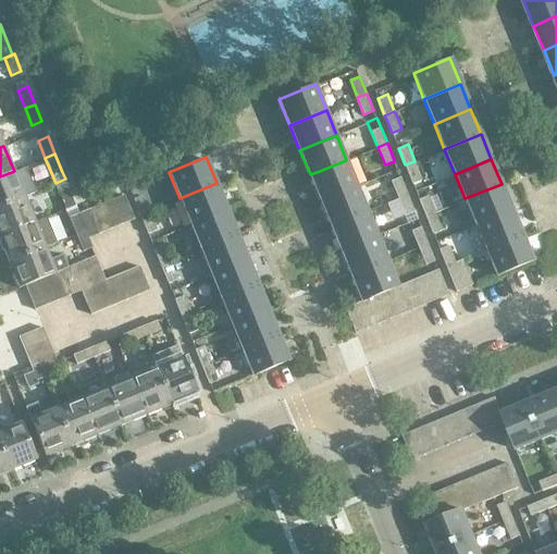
[(346,160),(317,172),(310,174),(320,199),(357,184),(346,160)]
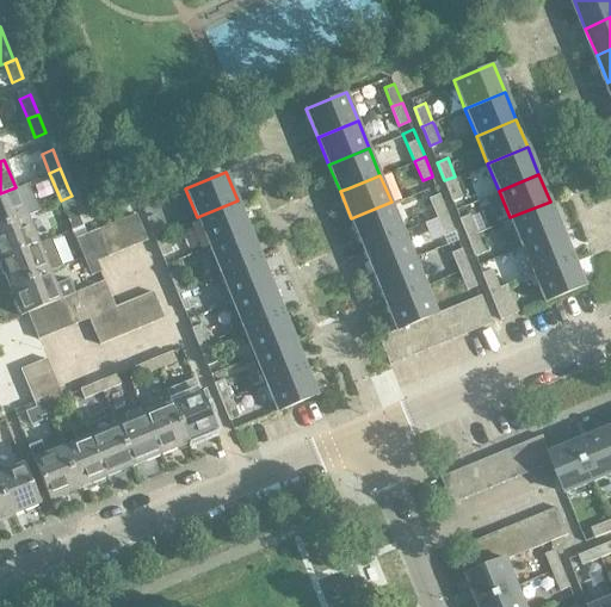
[(444,180),(448,189),(452,200),(462,196),(455,177),(444,180)]
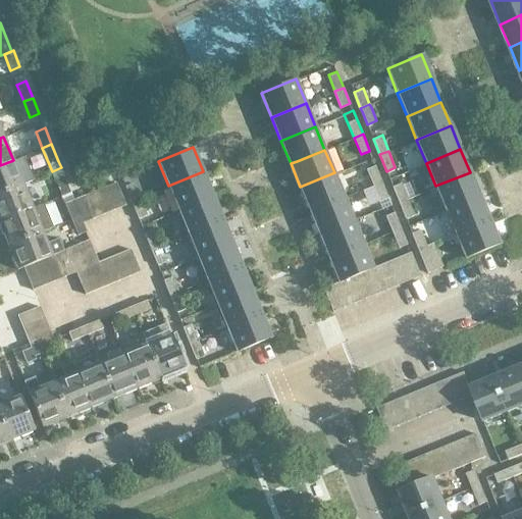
[(25,155),(13,160),(0,165),(0,193),(22,184),(35,178),(25,155)]
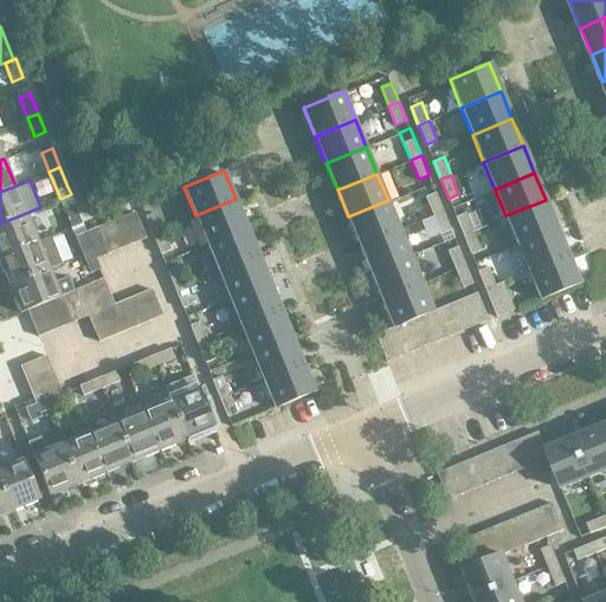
[(433,214),(443,209),(436,191),(425,195),(433,214)]
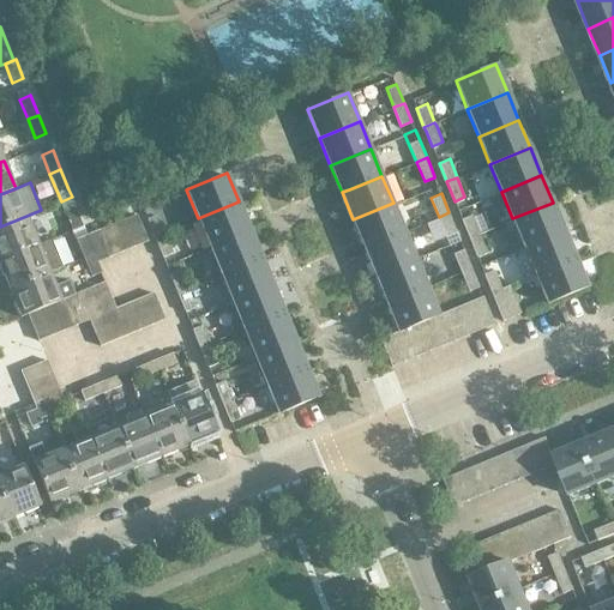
[(82,224),(72,197),(61,201),(72,229),(82,224)]
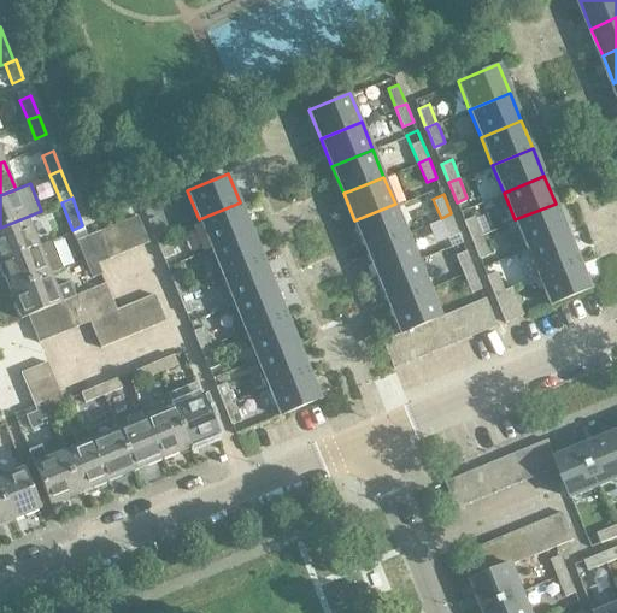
[(240,202),(199,219),(210,247),(251,230),(240,202)]
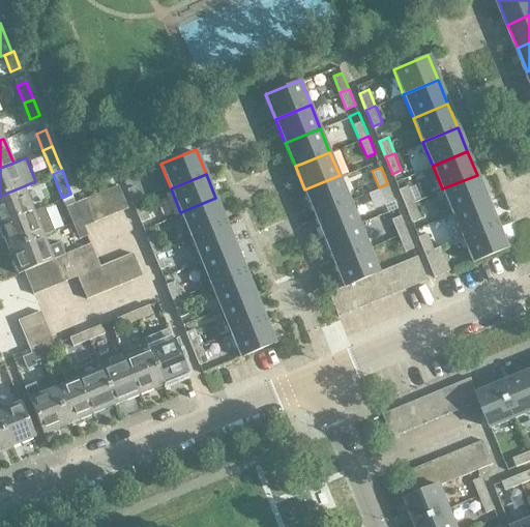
[(340,175),(304,189),(315,213),(349,199),(340,175)]
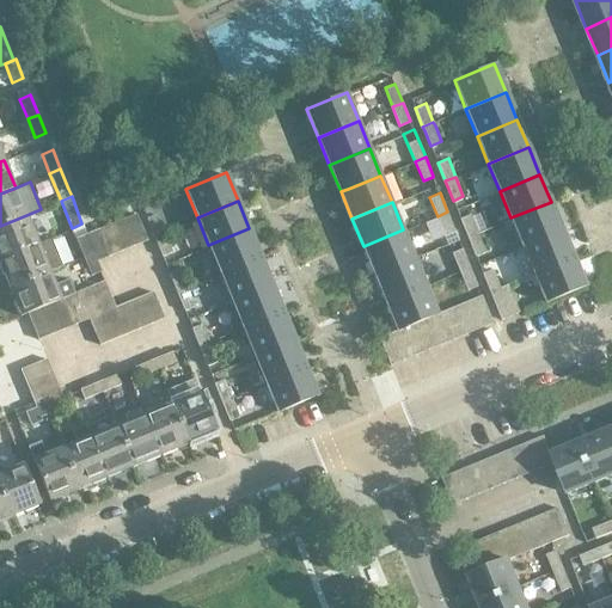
[(551,202),(510,217),(521,245),(562,229),(551,202)]
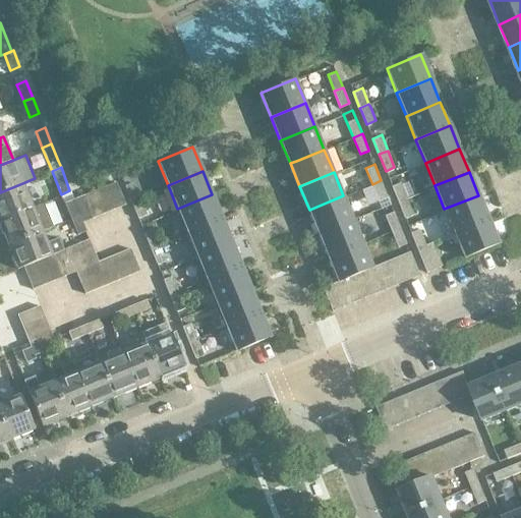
[(379,199),(387,196),(388,196),(381,180),(372,184),(379,199)]
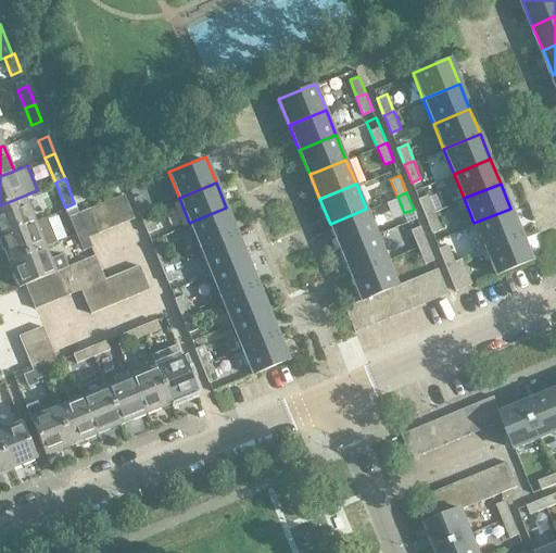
[(140,214),(150,210),(142,193),(133,198),(140,214)]
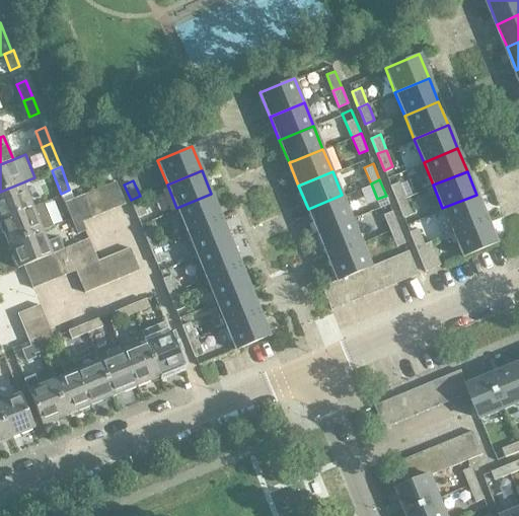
[(390,185),(396,201),(405,197),(398,180),(390,185)]
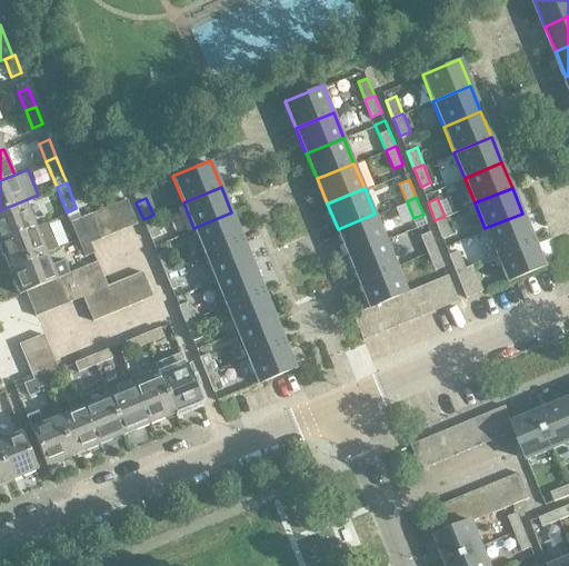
[(25,200),(0,210),(0,239),(36,226),(25,200)]
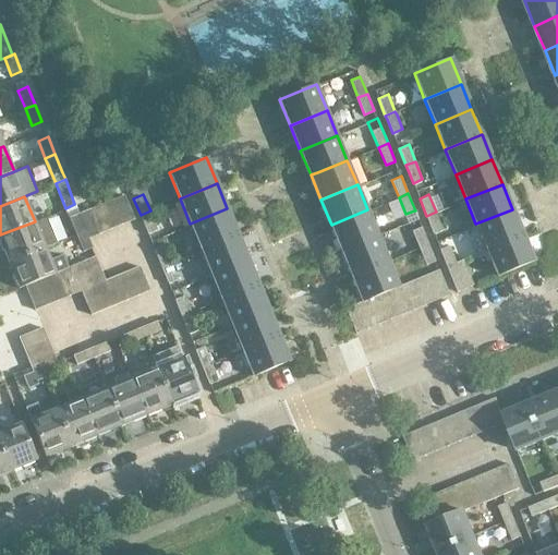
[(124,196),(113,201),(123,225),(134,220),(124,196)]
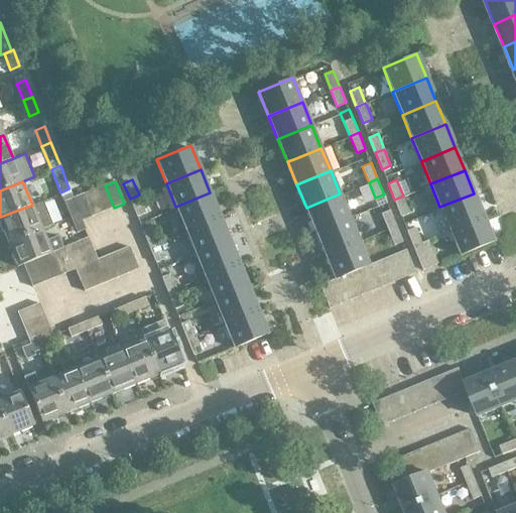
[(105,185),(94,189),(103,213),(114,208),(105,185)]
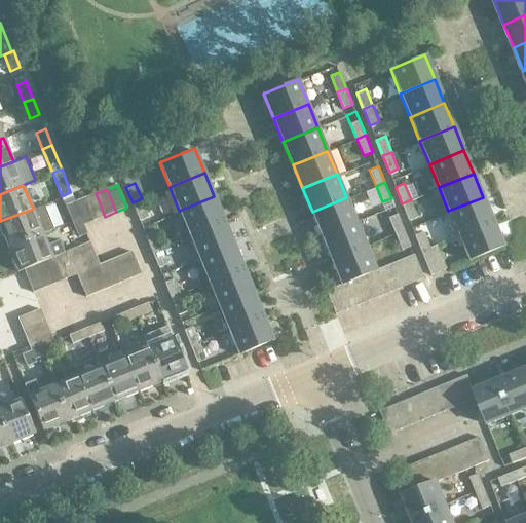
[(85,197),(74,202),(70,192),(62,196),(72,220),(80,216),(83,225),(95,221),(85,197)]
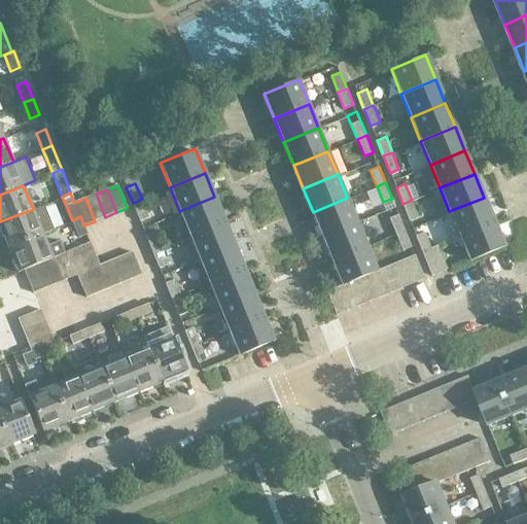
[(96,194),(85,198),(95,221),(105,217),(96,194)]
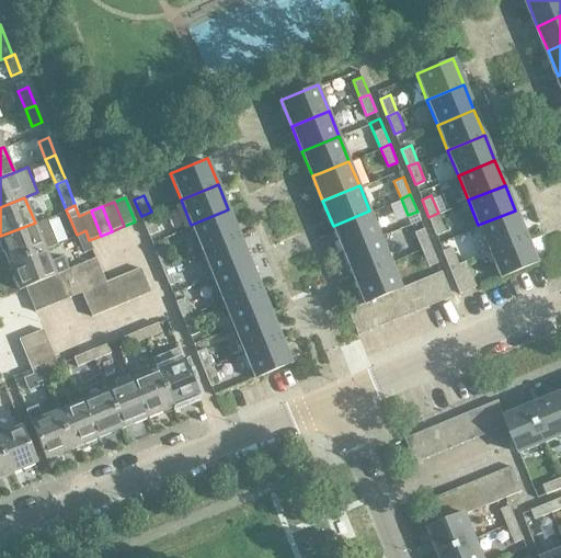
[(228,209),(191,225),(202,250),(238,235),(228,209)]
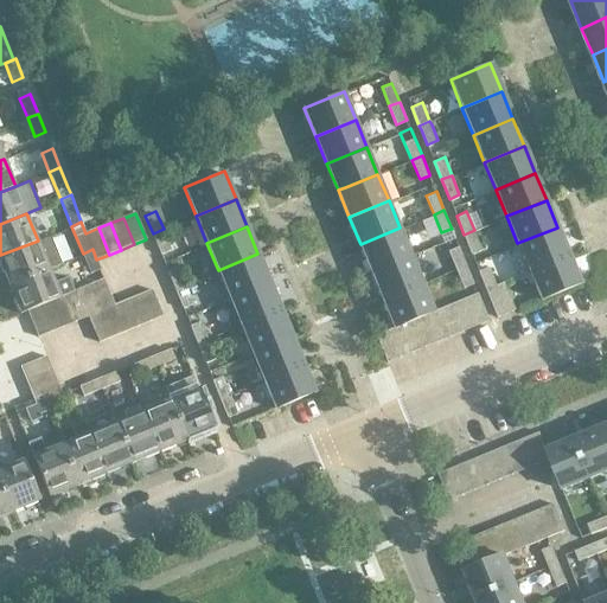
[(400,228),(360,244),(371,271),(411,255),(400,228)]
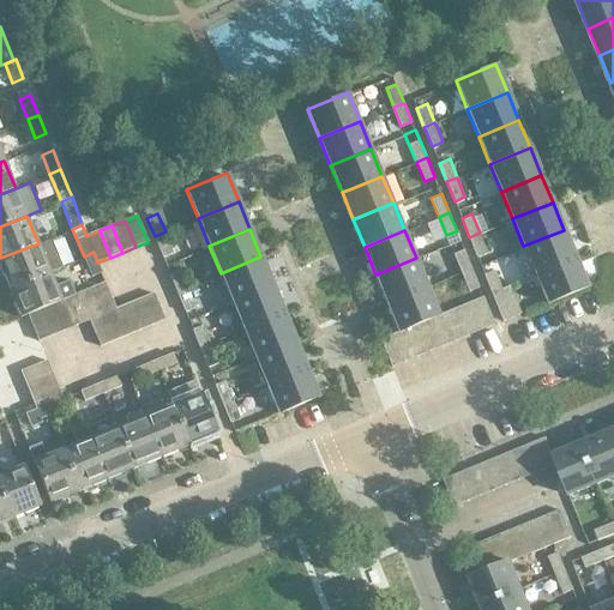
[(564,230),(523,246),(535,273),(575,258),(564,230)]
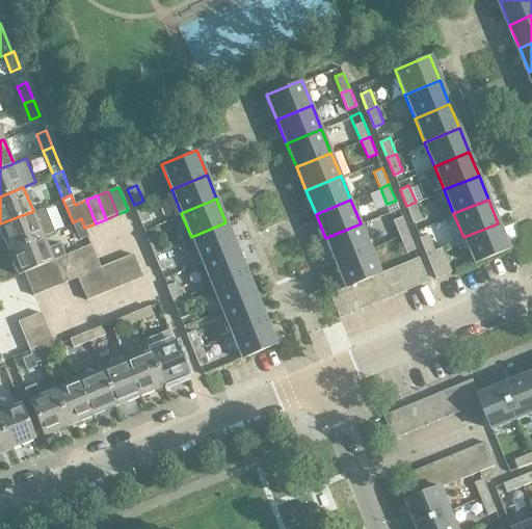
[(140,221),(141,221),(150,218),(143,201),(134,205),(140,221)]
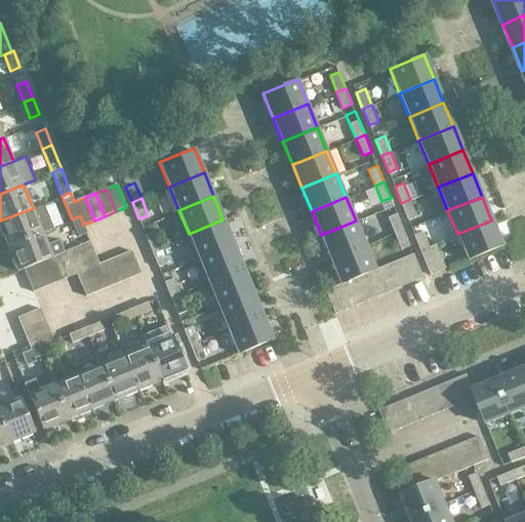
[(401,203),(408,218),(416,215),(410,199),(401,203)]
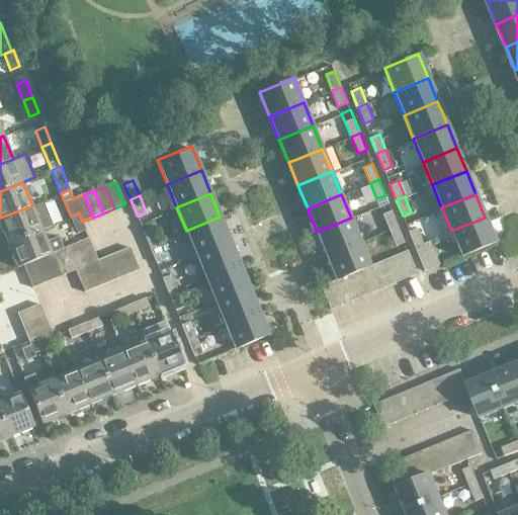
[(44,200),(32,205),(0,218),(0,223),(8,242),(41,229),(53,224),(44,200)]
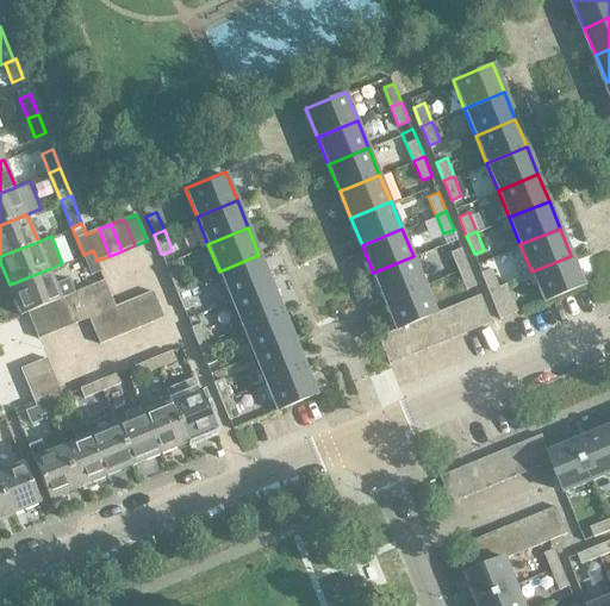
[(458,269),(468,266),(461,247),(450,250),(458,269)]
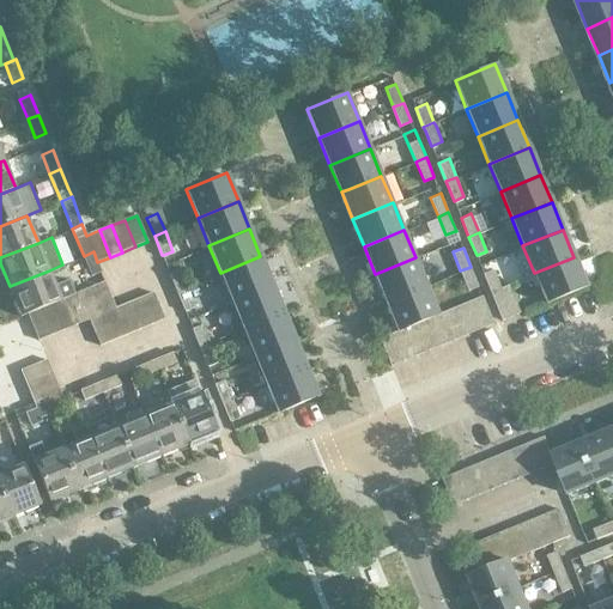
[(104,280),(97,262),(93,251),(84,256),(95,284),(104,280)]
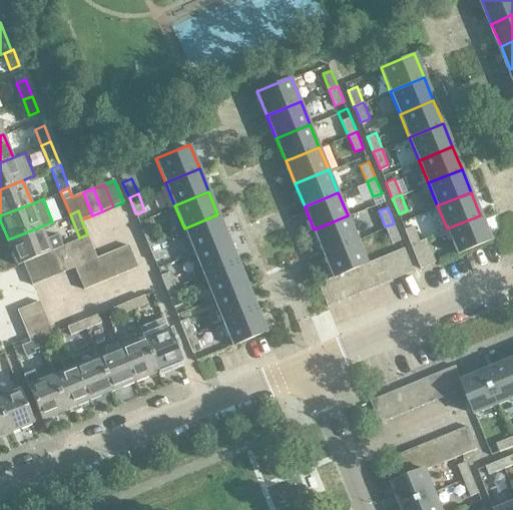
[(217,214),(184,228),(193,251),(227,237),(217,214)]
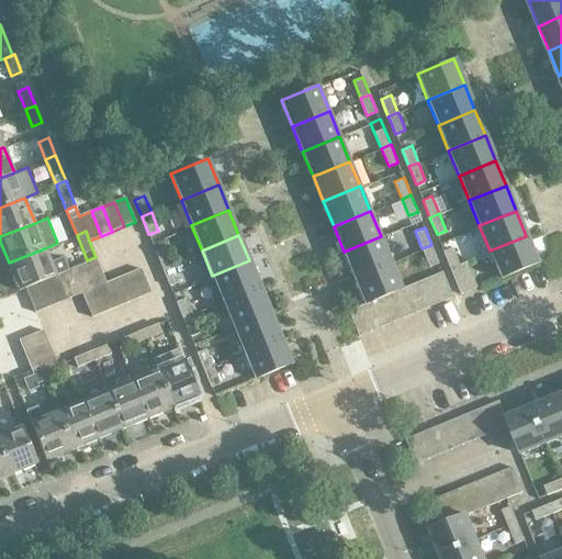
[(381,236),(344,252),(353,277),(391,261),(381,236)]
